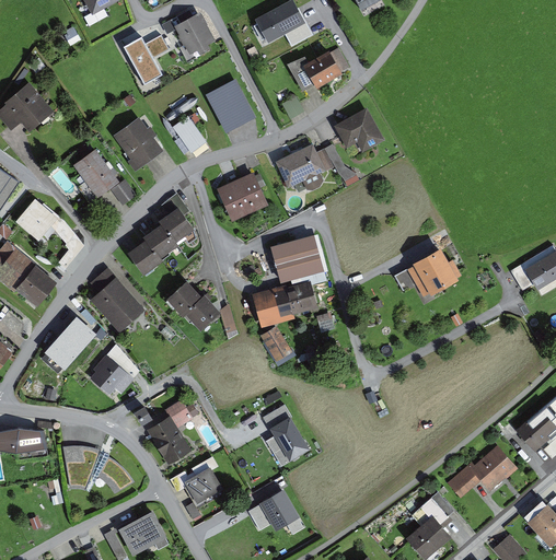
[(118,4),(116,0),(85,0),(94,16),(118,4)]
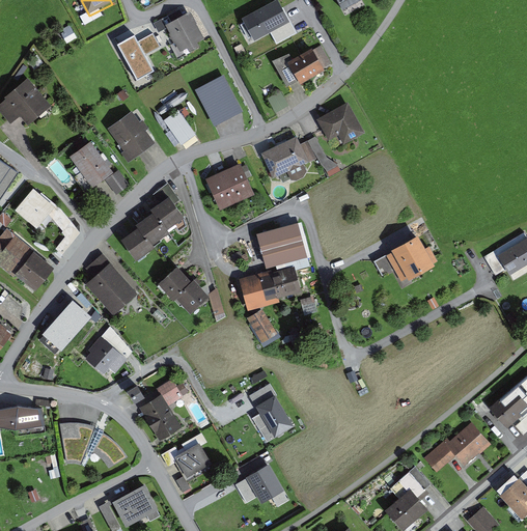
[(275,0),(269,0),(239,17),(250,39),(286,21),(275,0)]
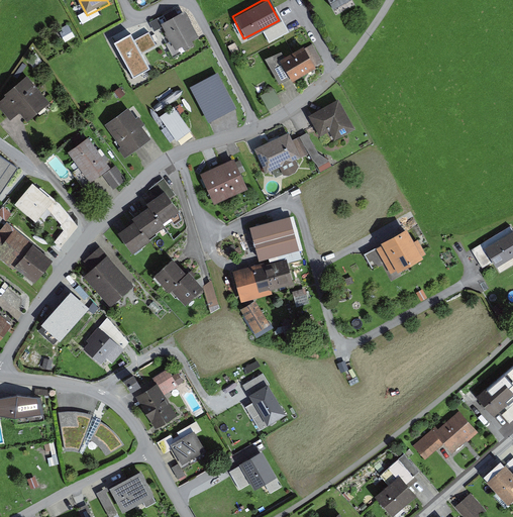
[(329,0),(334,9),(350,0),(329,0)]
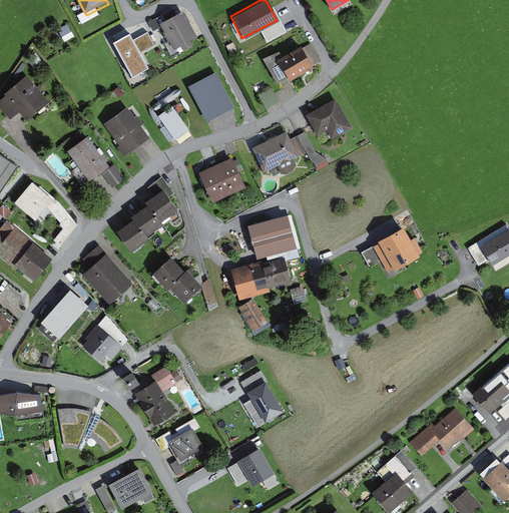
[(199,47),(183,15),(161,26),(177,58),(199,47)]
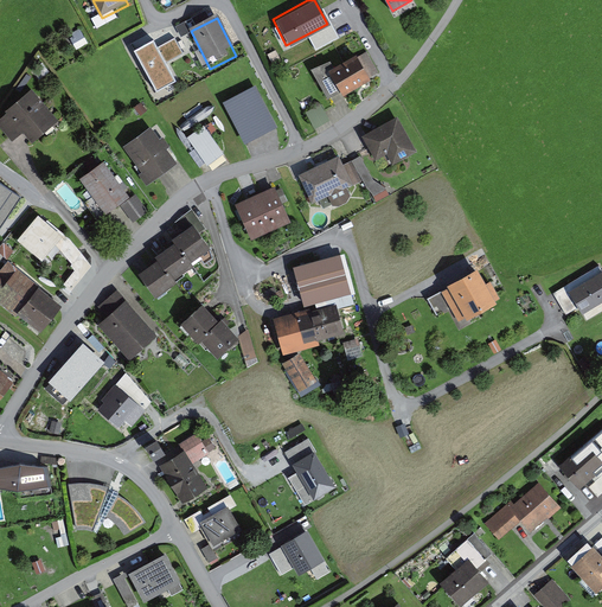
[(132,49),(149,39),(146,33),(129,43),(132,49)]
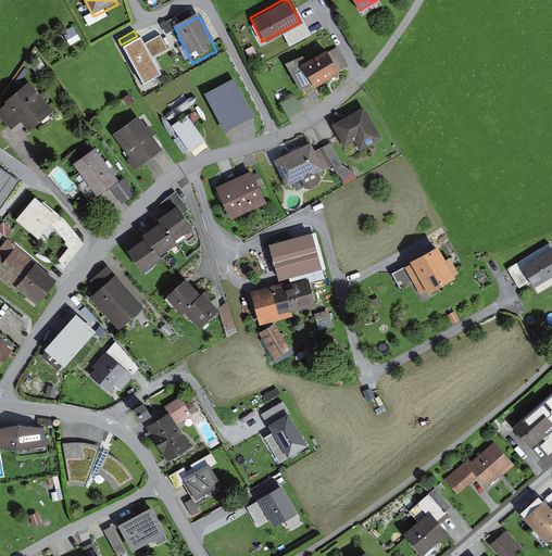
[(141,37),(123,47),(145,85),(162,75),(152,58),(167,50),(160,35),(145,43),(141,37)]
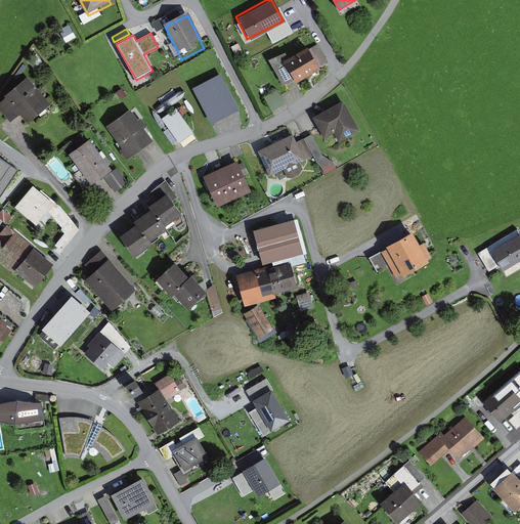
[(320,69),(308,46),(284,59),(296,82),(320,69)]
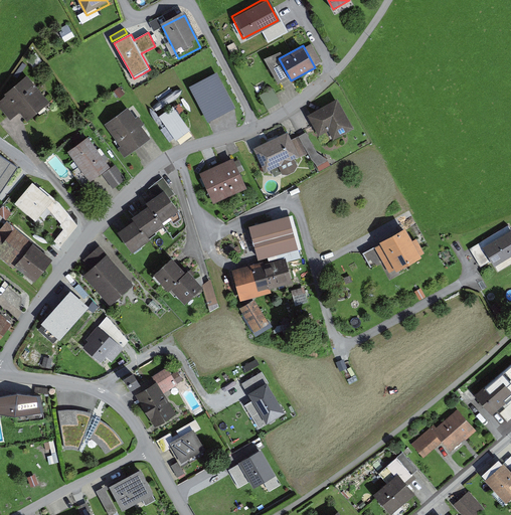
[(217,71),(189,87),(207,122),(235,108),(217,71)]
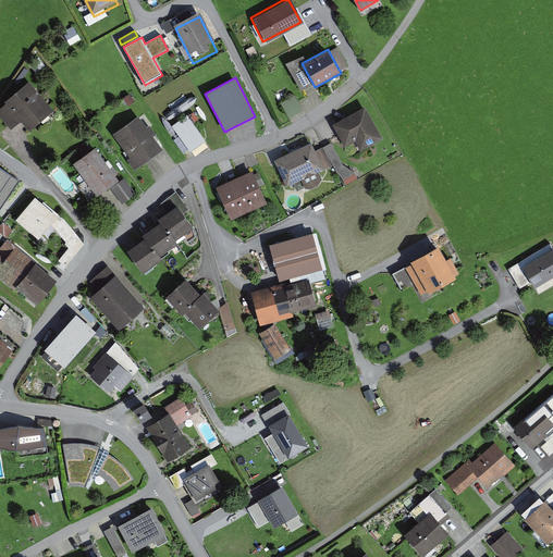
[(52,118),(29,89),(0,112),(0,121),(10,134),(22,124),(31,134),(52,118)]
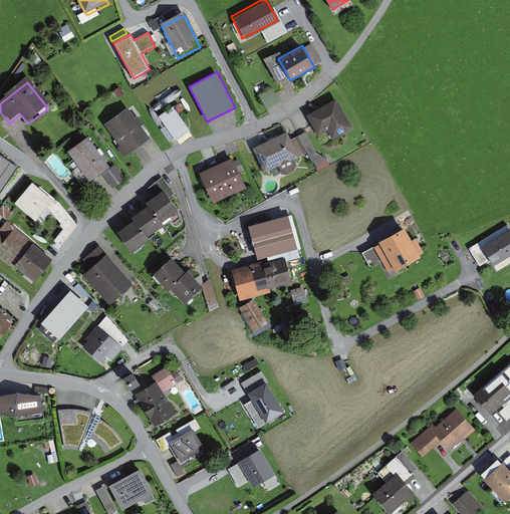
[(256,93),(263,107),(276,101),(269,87),(256,93)]
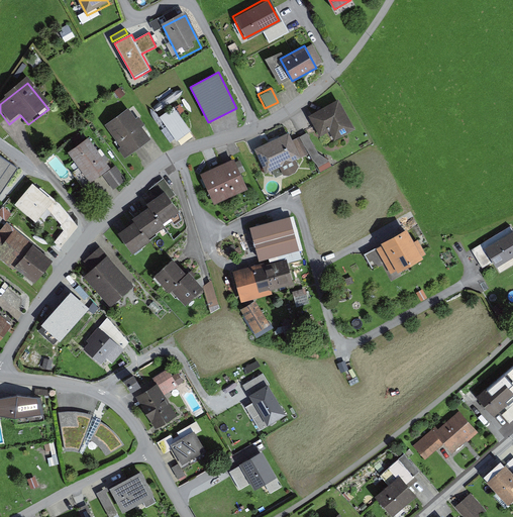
[(354,130),(339,99),(309,114),(320,136),(331,131),(335,139),(354,130)]
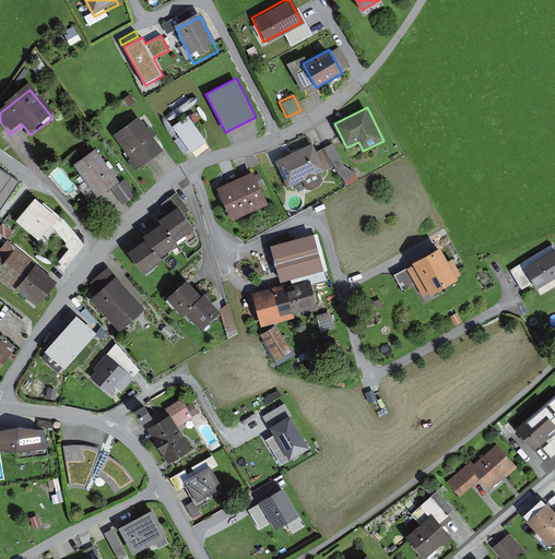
[(207,141),(187,115),(172,126),(190,152),(207,141)]
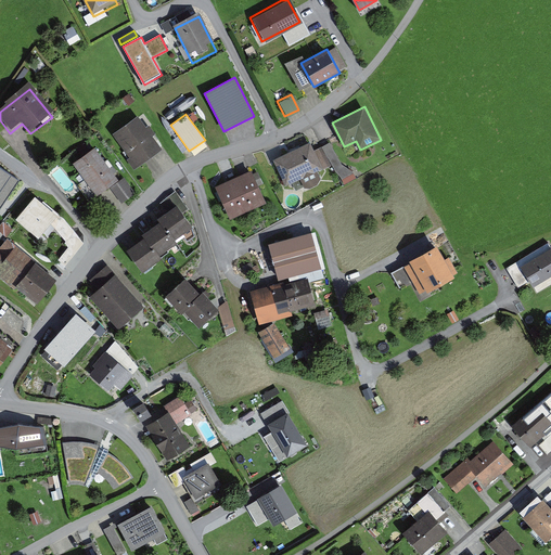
[(138,115),(112,132),(136,167),(162,150),(138,115)]
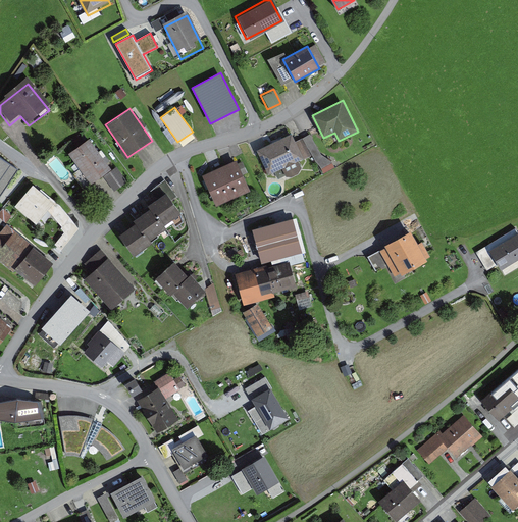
[(292,134),(257,150),(269,175),(304,158),(292,134)]
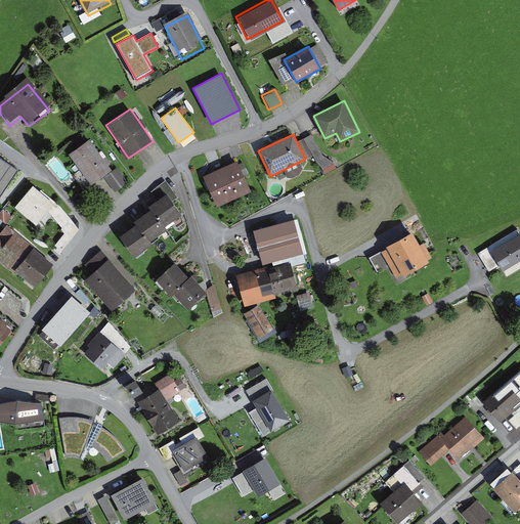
[(91,138),(69,154),(91,186),(103,178),(114,192),(127,183),(117,167),(113,169),(91,138)]
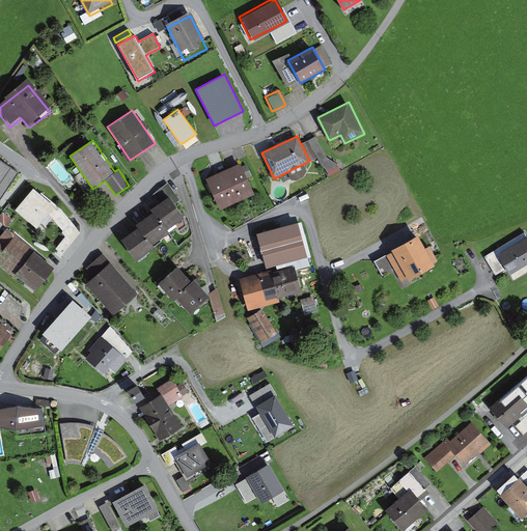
[(19,172),(0,160),(0,201),(19,172)]
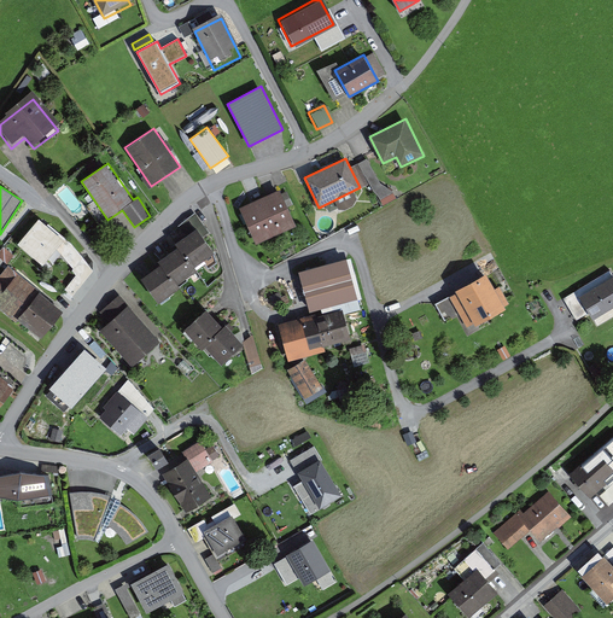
[(280,188),(240,207),(256,244),(297,226),(280,188)]
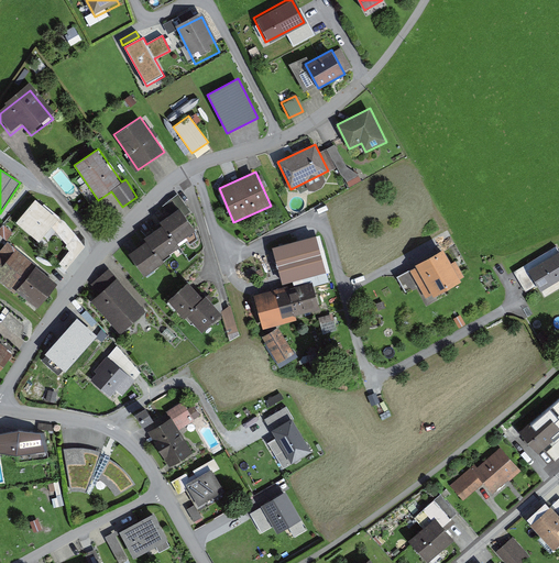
[(143,243),(127,254),(143,278),(166,263),(163,258),(181,246),(177,242),(196,230),(186,216),(190,213),(177,195),(162,205),(165,209),(152,219),(154,222),(136,234),(143,243)]
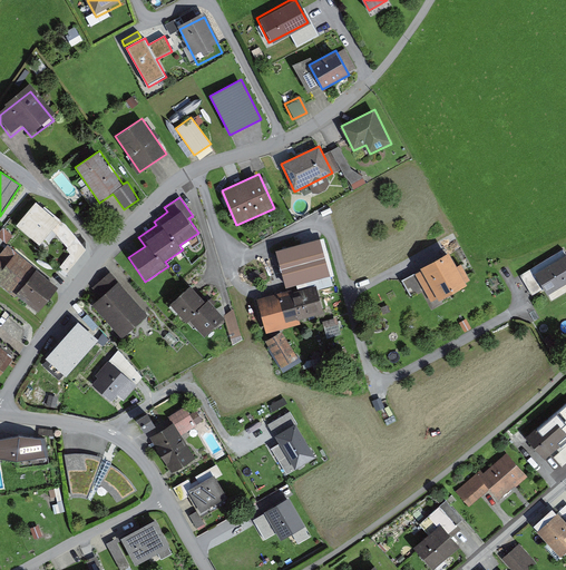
[(77,236),(36,202),(16,226),(42,248),(52,236),(67,248),(77,236)]
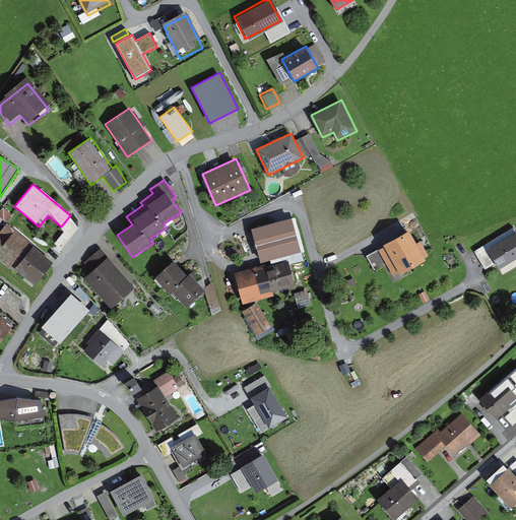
[(293,217),(253,228),(262,263),(302,252),(293,217)]
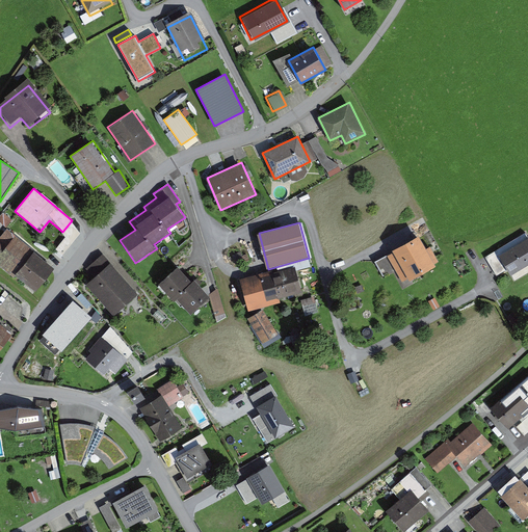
[(4,228),(0,233),(0,262),(34,291),(53,267),(4,228)]
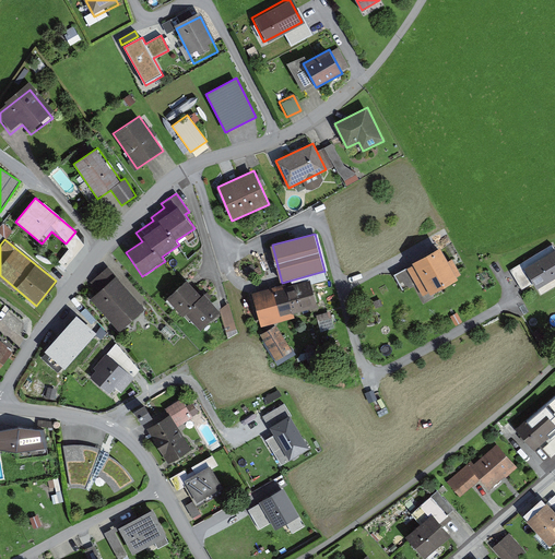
[(554,250),(552,245),(510,270),(521,289),(533,283),(524,269),(554,251),(554,250)]
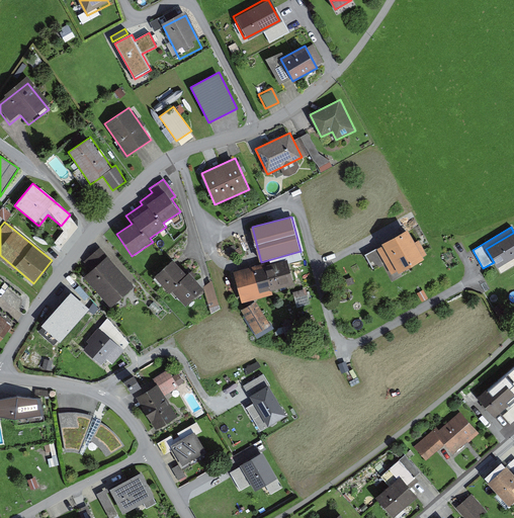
[(426,257),(411,230),(365,255),(373,270),(384,264),(392,276),(426,257)]
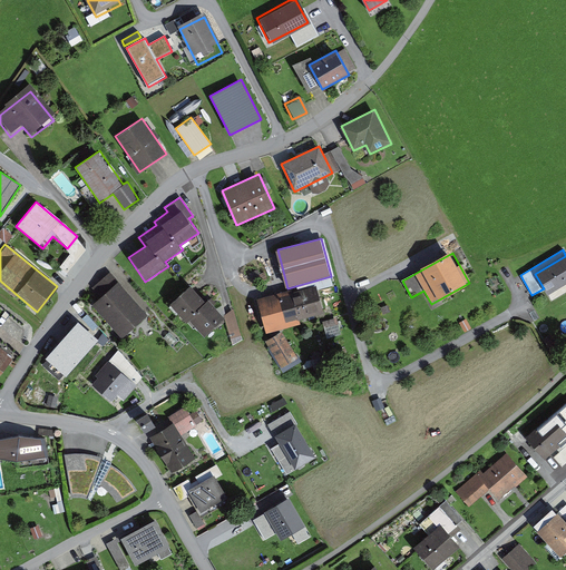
[(565,283),(565,256),(535,274),(544,288),(547,294),(548,294),(565,283)]
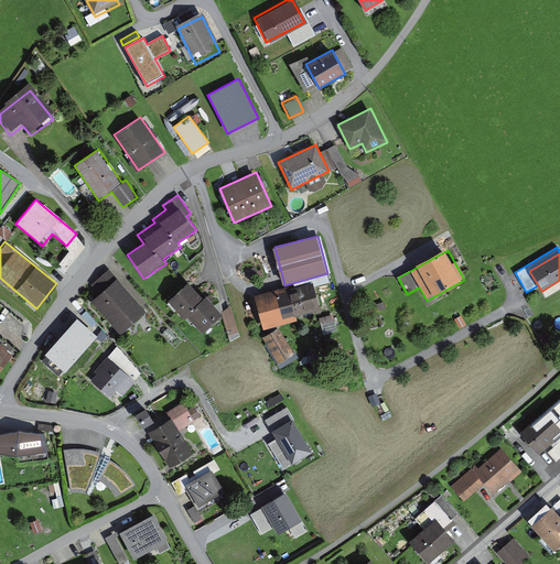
[(100,294),(92,301),(120,335),(147,313),(109,269),(92,284),(100,294)]
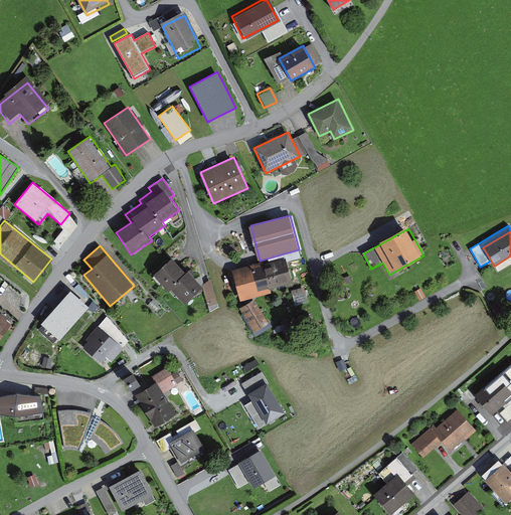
[(510,255),(495,266),(498,271),(510,262),(510,255)]
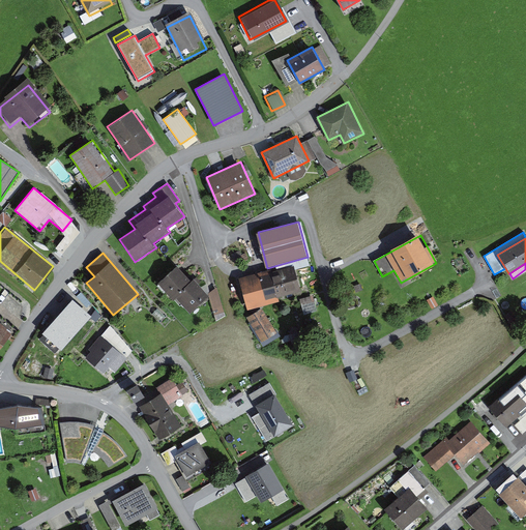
[(178,265),(158,283),(174,300),(177,297),(192,313),(211,295),(195,278),(193,281),(178,265)]
